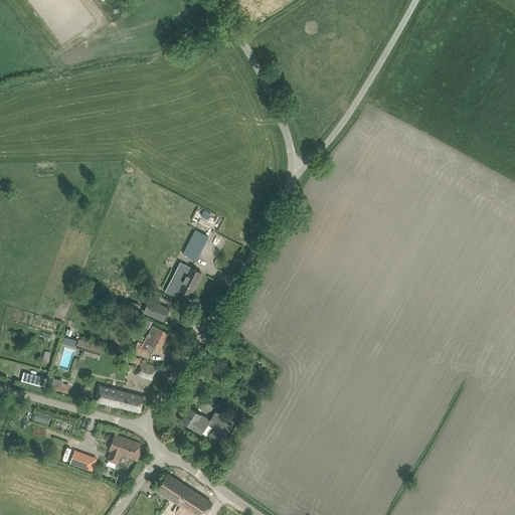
[(196,230),(184,254),(196,261),(208,236),(196,230)]
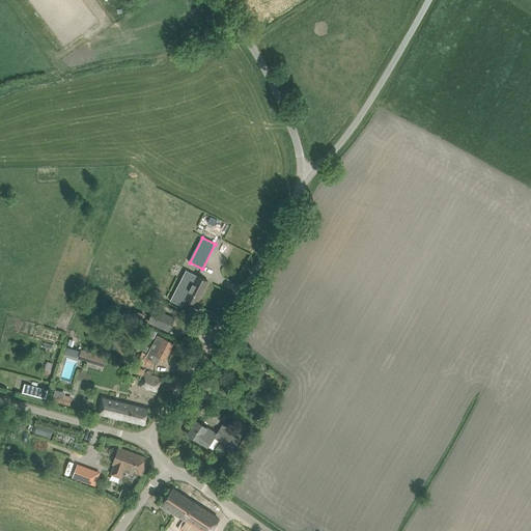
[(188,271),(172,301),(182,306),(186,299),(196,304),(208,281),(188,271)]
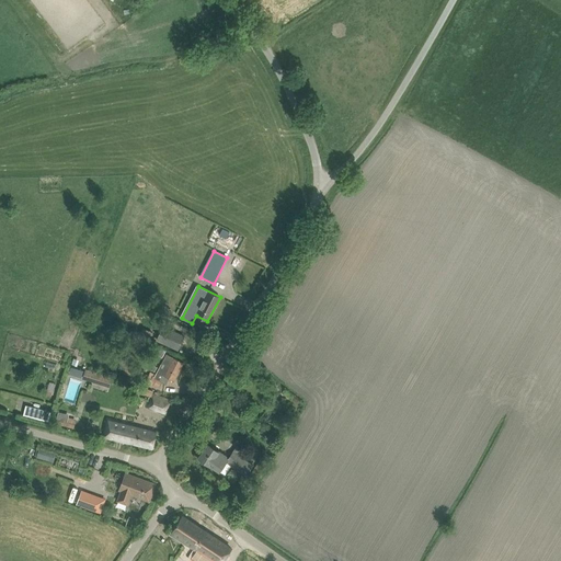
[(185,334),(163,324),(157,341),(179,351),(185,334)]
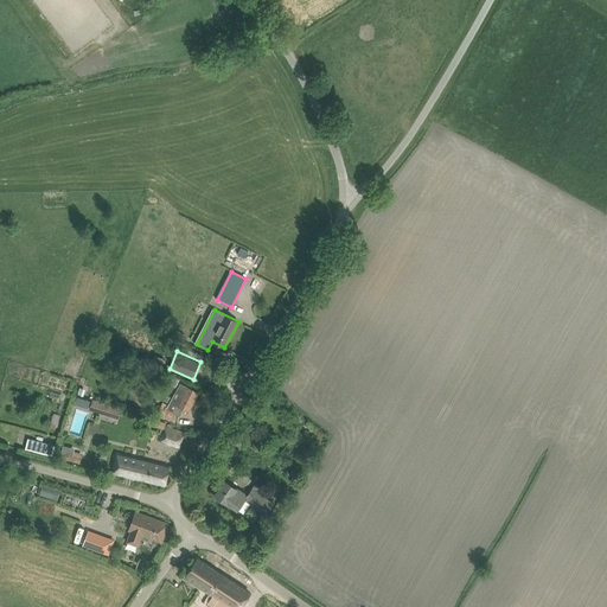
[(153,358),(152,360),(163,366),(166,360),(157,356),(154,355),(153,358)]
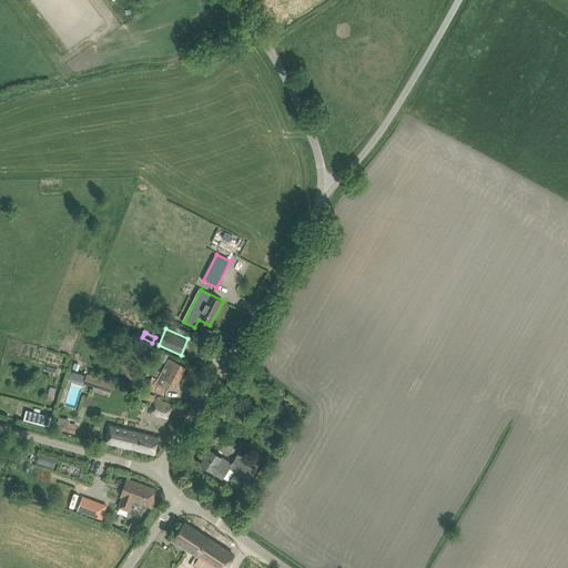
[(152,378),(148,387),(155,391),(156,388),(162,392),(164,387),(163,386),(166,381),(176,386),(176,385),(185,367),(175,362),(174,361),(170,359),(168,364),(159,382),(152,378)]
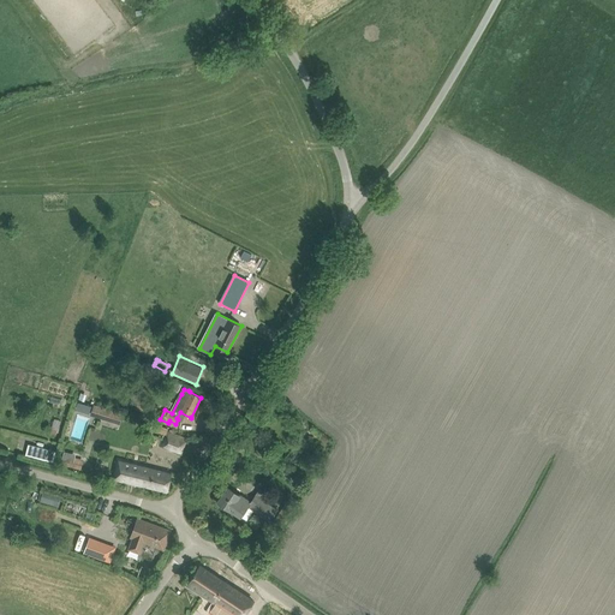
[(95,405),(91,416),(121,425),(124,415),(95,405)]
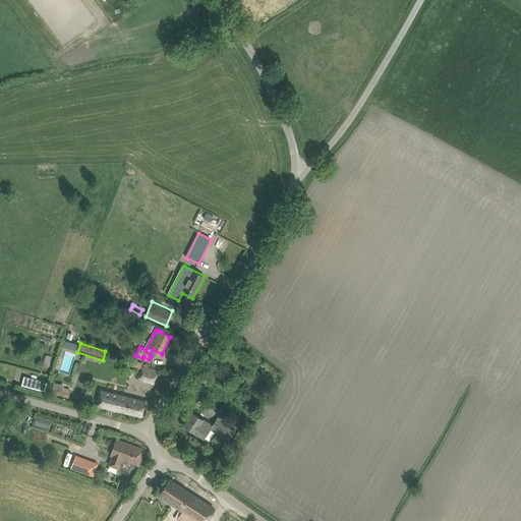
[(159,371),(142,365),(143,363),(130,358),(128,364),(141,369),(138,378),(154,385),(159,371)]
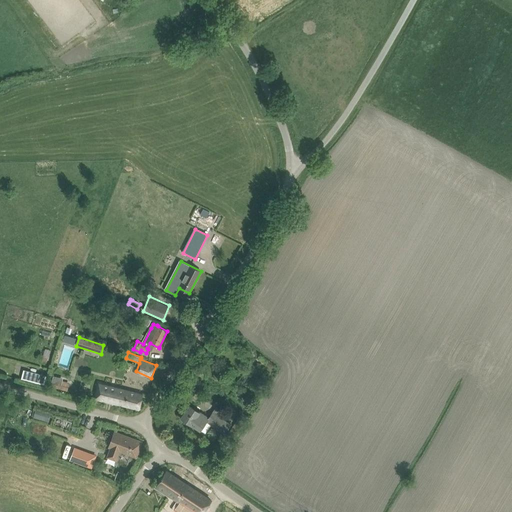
[(139,409),(142,395),(99,384),(95,398),(139,409)]
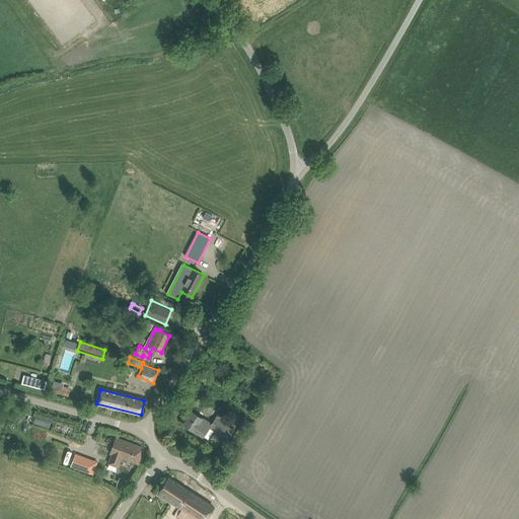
[(215,419),(211,424),(193,411),(183,424),(194,431),(195,430),(208,439),(214,430),(227,439),(232,431),(215,419)]
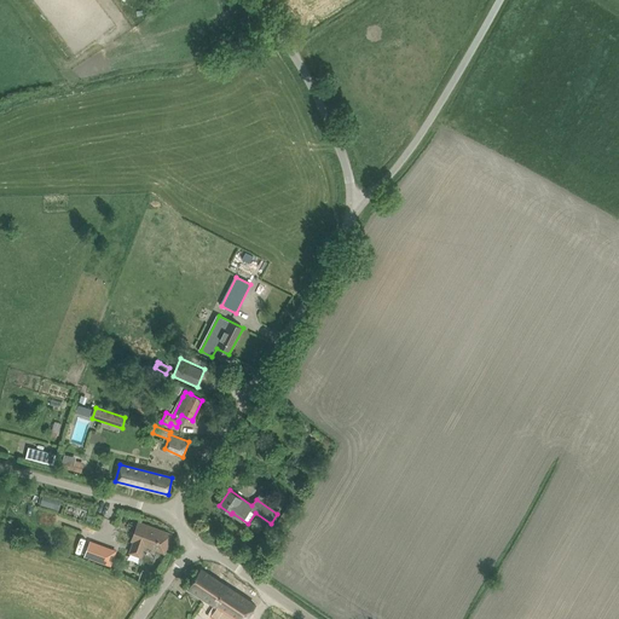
[(61,498),(42,493),(40,502),(58,507),(61,498)]
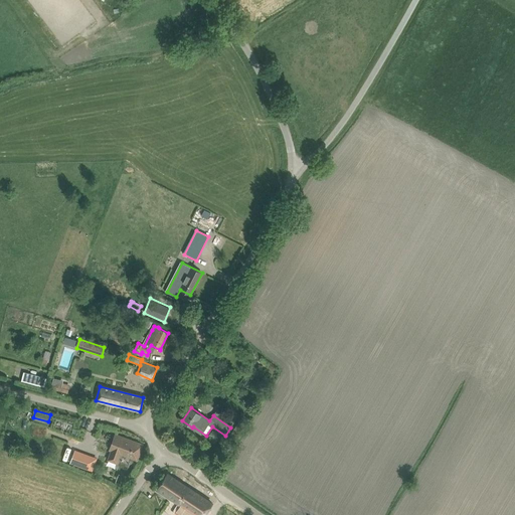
[(4,433),(1,446),(7,448),(11,435),(4,433)]
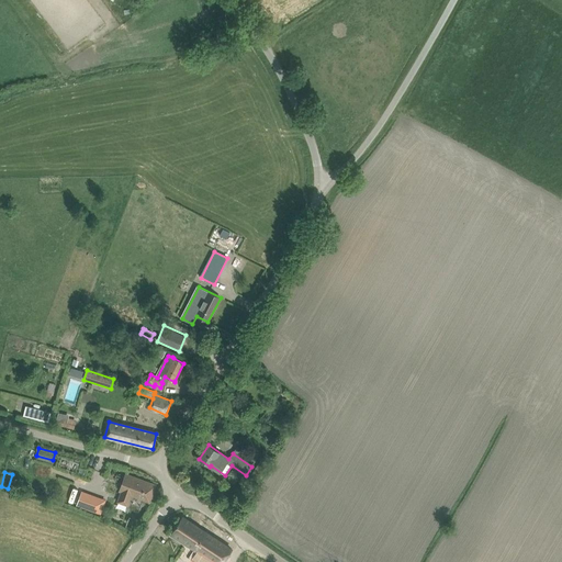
[(117,503),(128,507),(133,496),(152,502),(157,486),(126,476),(117,503)]
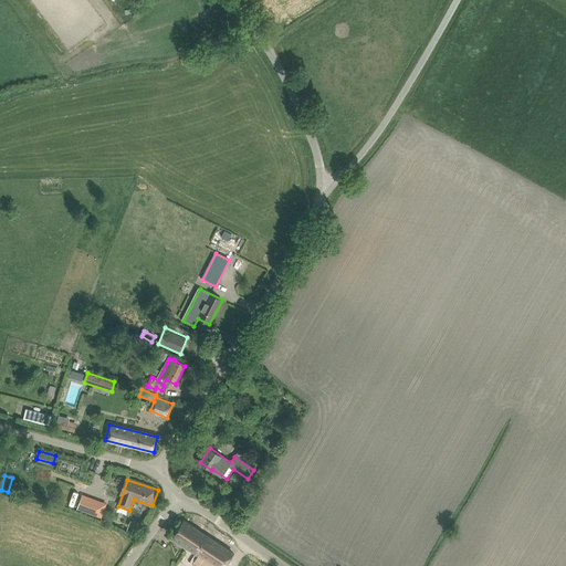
[(77,510),(102,519),(106,504),(83,495),(77,510)]
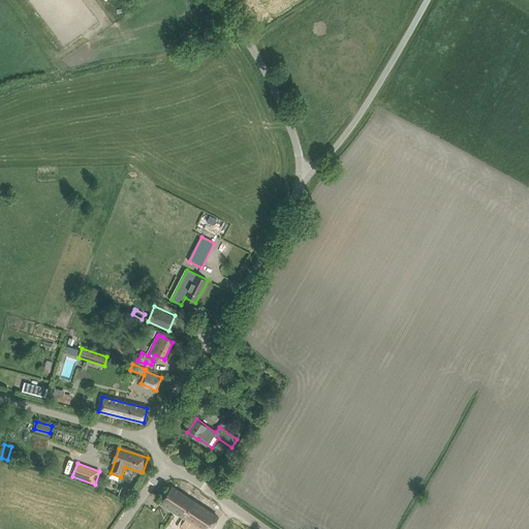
[(183,528),(210,528),(218,518),(173,487),(161,503),(185,519),(180,527),(183,528)]
